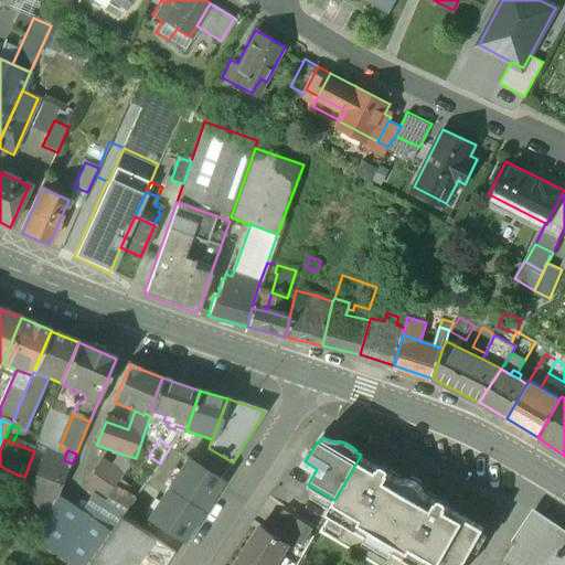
[(46,454),(25,503),(40,510),(50,513),(56,497),(62,484),(63,486),(72,464),(64,460),(46,454)]
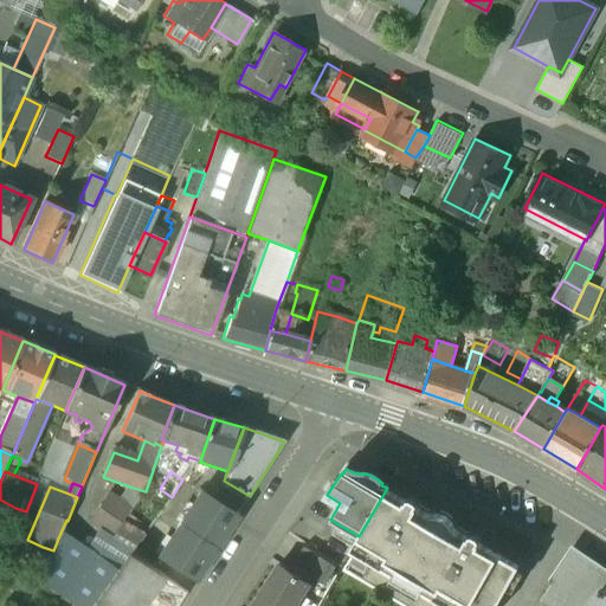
[(133,488),(113,516),(123,524),(146,491),(133,488)]
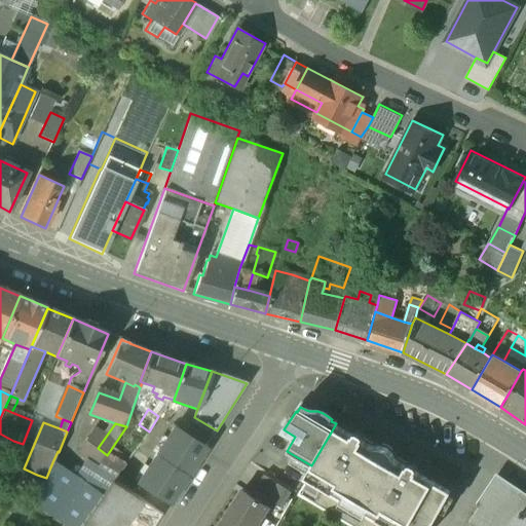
[(378,446),(373,447),(361,440),(363,438),(361,435),(357,433),(354,433),(352,436),(335,425),(311,465),(304,479),(387,525),(430,525),(451,491),(415,471),(417,468),(415,465),(411,463),(408,463),(407,466),(395,459),(392,454),(389,450),(384,447),(378,446)]
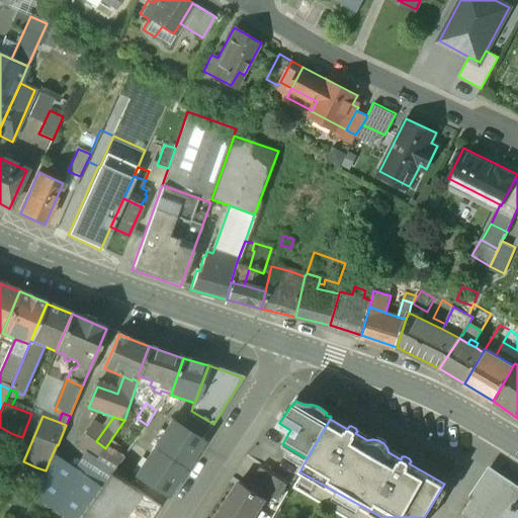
[(172,423),(155,449),(185,468),(202,442),(172,423)]
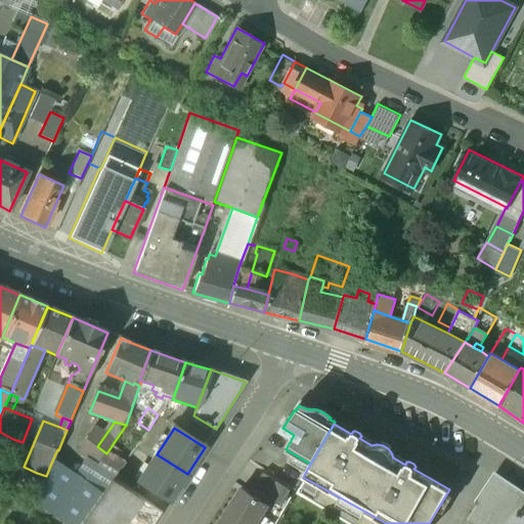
[(126,463),(144,474),(157,454),(166,441),(149,430),(126,463)]
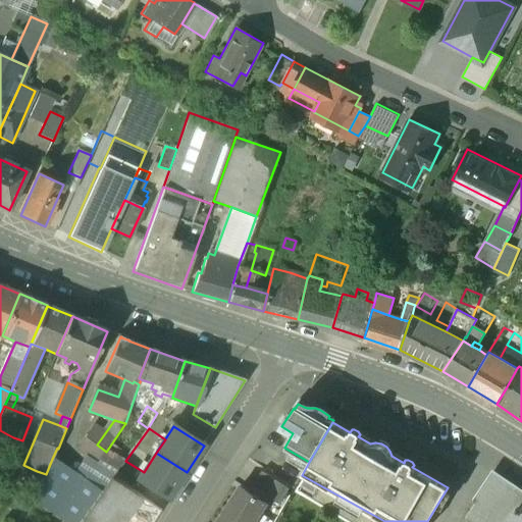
[(13,437),(0,430),(0,442),(9,448),(13,437)]
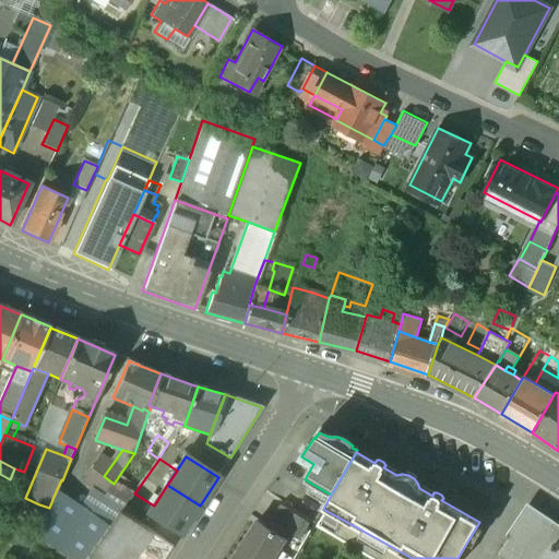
[(104,476),(94,490),(103,497),(104,498),(105,496),(114,484),(104,476)]
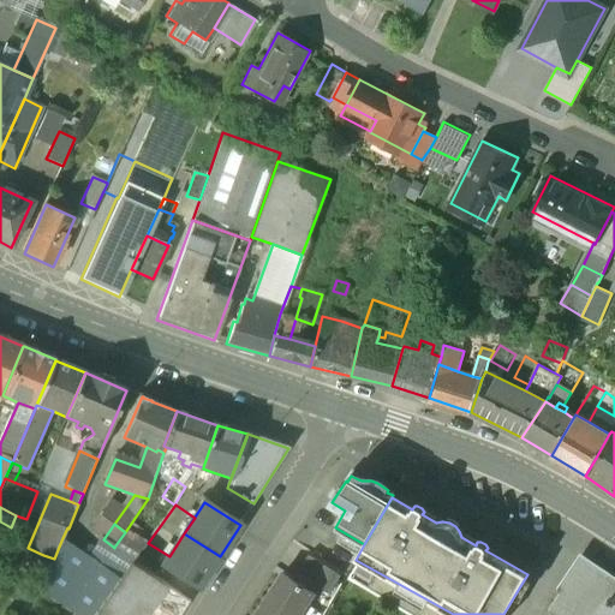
[(148,543),(125,532),(115,545),(137,557),(148,543)]
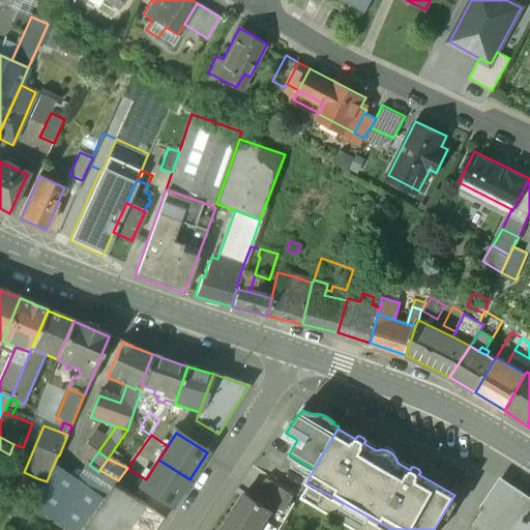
[(189,479),(158,460),(146,479),(141,489),(172,508),(189,479)]
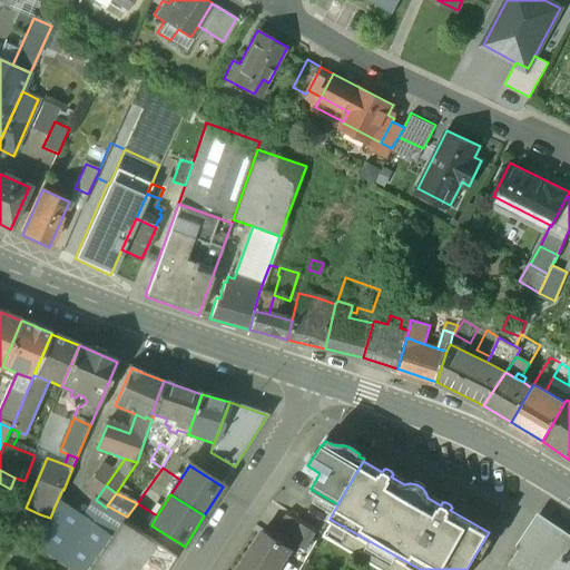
[(91,526),(57,501),(50,518),(43,533),(42,538),(41,540),(38,548),(64,566),(91,526)]
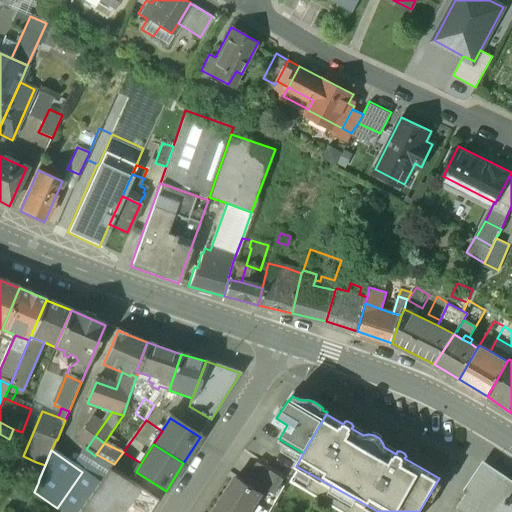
[(82,472),(57,508),(62,511),(80,511),(110,470),(114,464),(96,454),(95,456),(94,455),(82,472)]
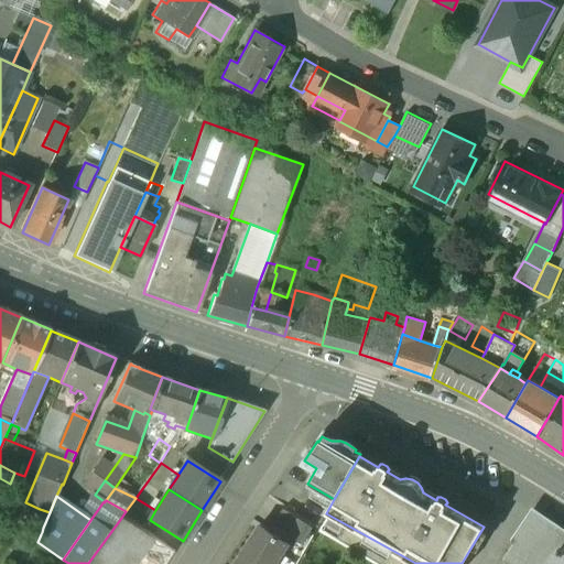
[(50,512),(40,509),(33,522),(33,523),(43,528),(50,512)]
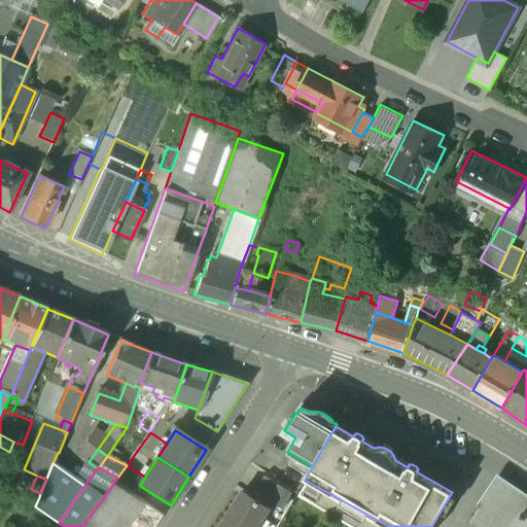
[(291,494),(264,476),(254,491),(255,492),(268,500),(281,510),(291,494)]
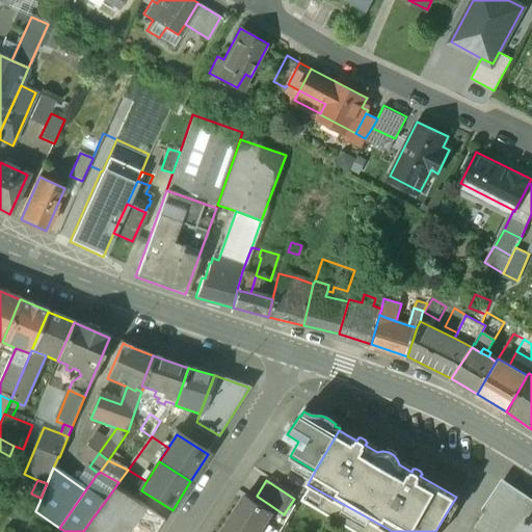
[(392,531),(308,484),(304,488),(308,490),(300,503),(351,531),(392,531)]
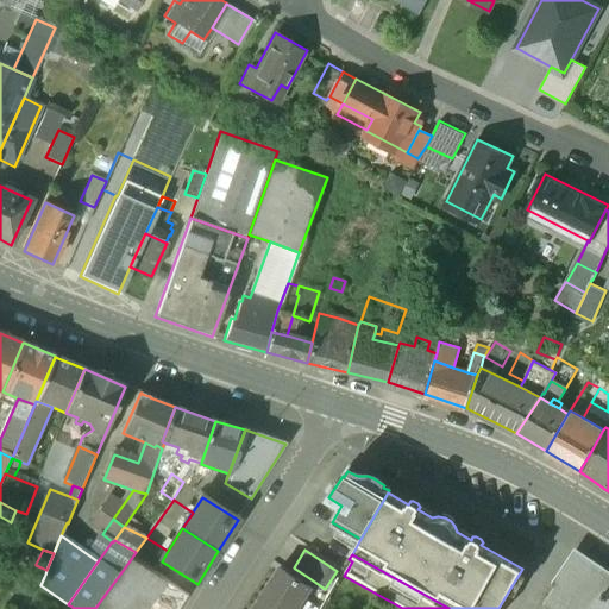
[(36,564),(23,557),(23,565),(44,577),(45,575),(46,570),(36,565),(36,564)]
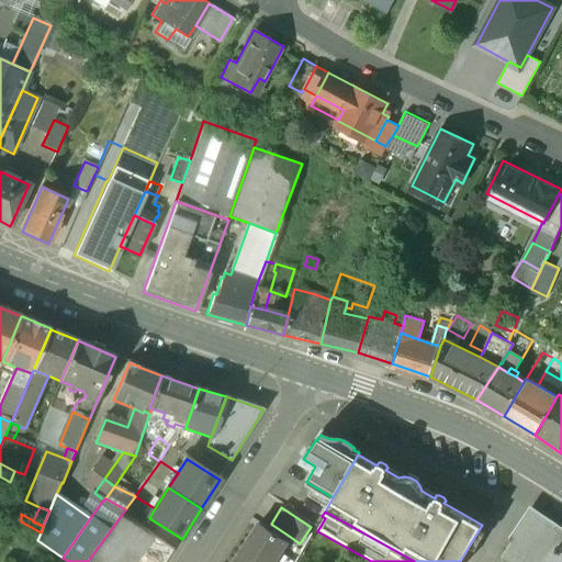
[(553,561),(561,549),(561,535),(530,515),(509,547),(499,561),(498,561),(553,561)]
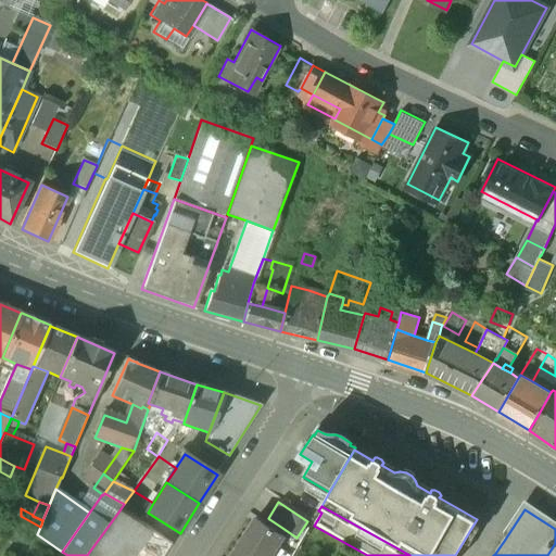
[(119,510),(87,555),(113,555),(136,521),(119,510)]
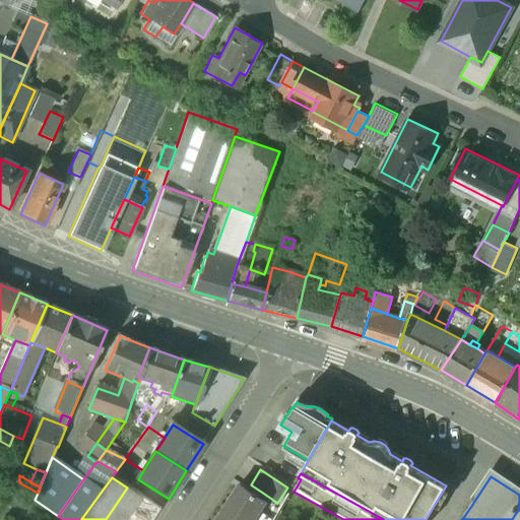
[(249,491),(240,484),(215,519),(253,519),(265,502),(261,499),(249,491)]
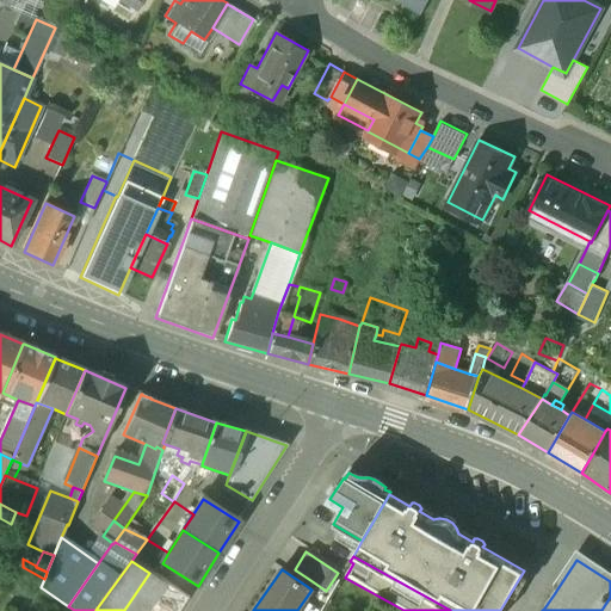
[(310,580),(296,571),(292,576),(307,586),(310,580)]
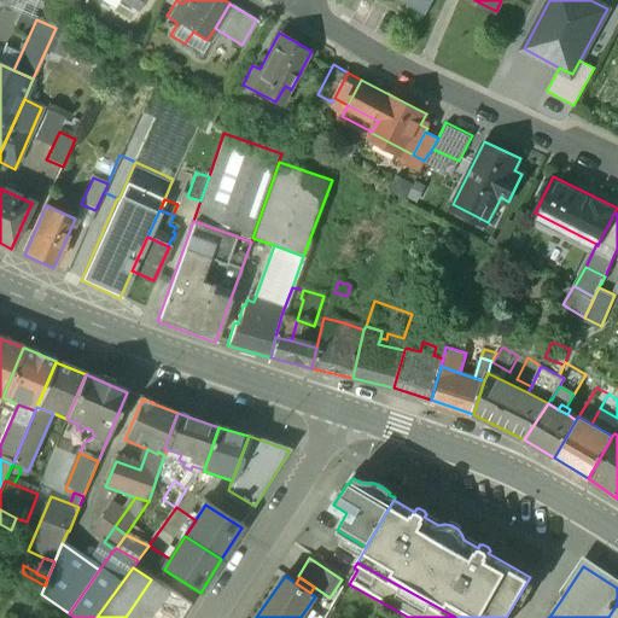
[(190,605),(165,589),(150,616),(152,617),(182,617),(191,606),(190,605)]
